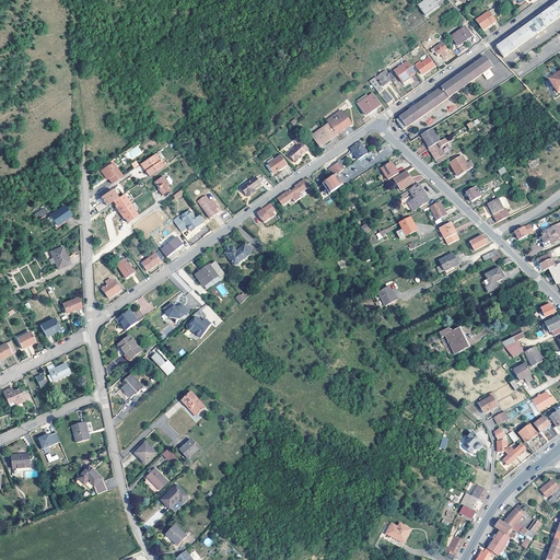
[(440,8),(433,0),(430,0),(420,8),(428,18),(440,8)]
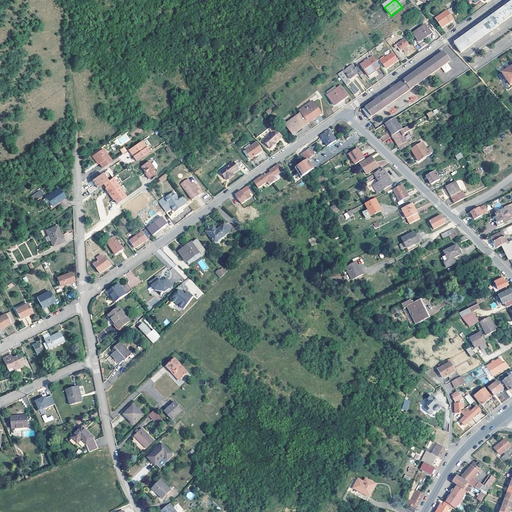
[(511,0),(489,17),(456,41),(453,43),(461,53),(491,31),(511,16),(511,0)]
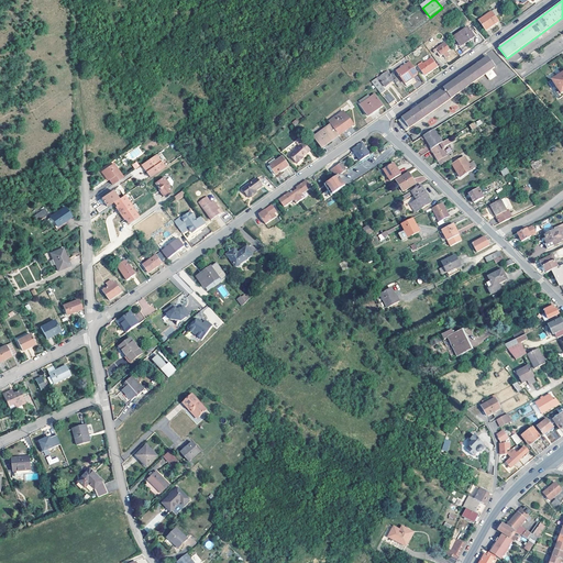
[(500,15),(496,10),(481,21),(487,32),(499,23),(497,18),(500,15)]
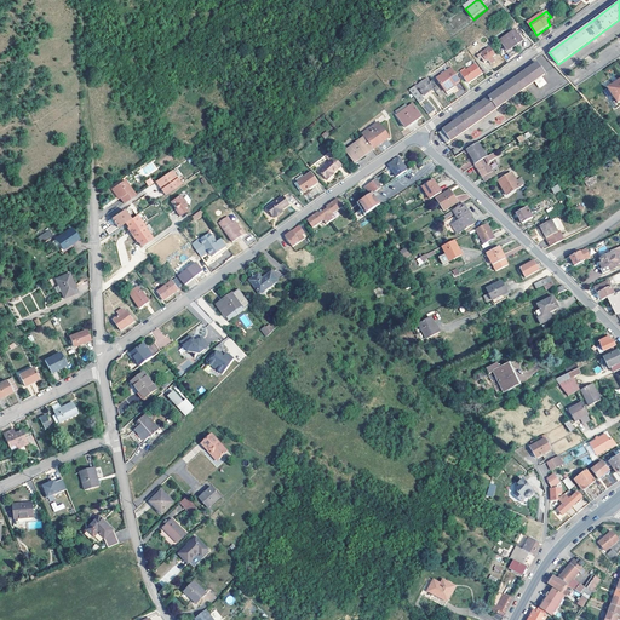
[(524,42),(516,30),(501,41),(509,52),(524,42)]
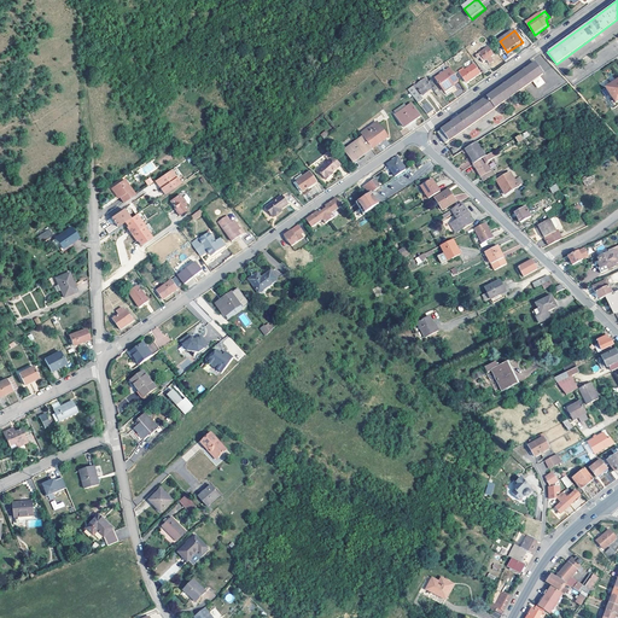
[(495,56),(490,48),(479,56),(484,64),(489,62),(490,64),(495,62),(493,58),(495,56)]
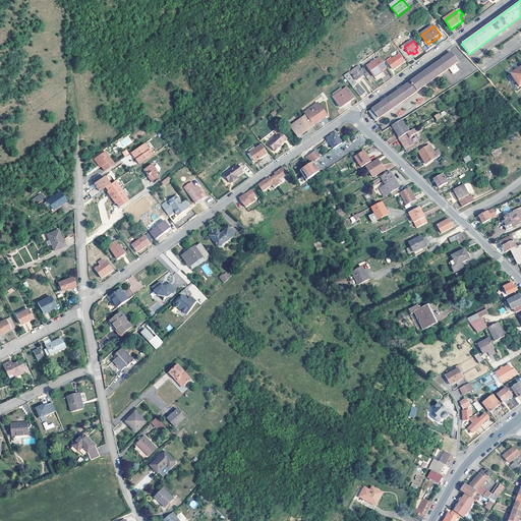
[(458,62),(451,53),(368,112),(375,121),(458,62)]
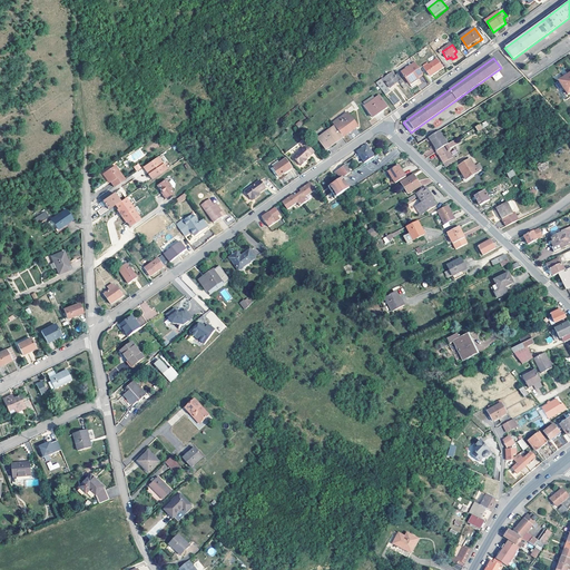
[(444,68),(439,60),(425,69),(431,77),(444,68)]
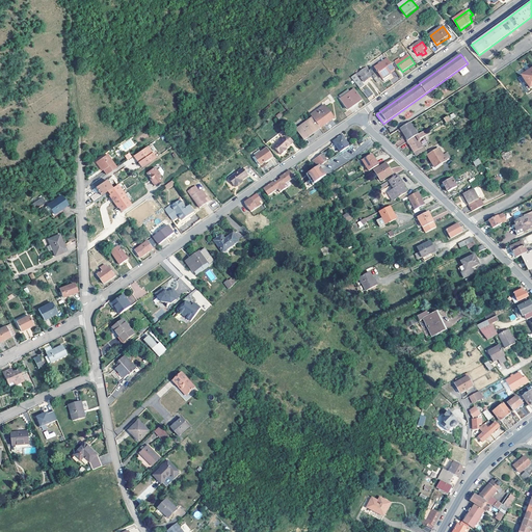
[(389,58),(376,68),(383,78),(389,76),(388,75),(391,73),(391,74),(397,70),(389,58)]
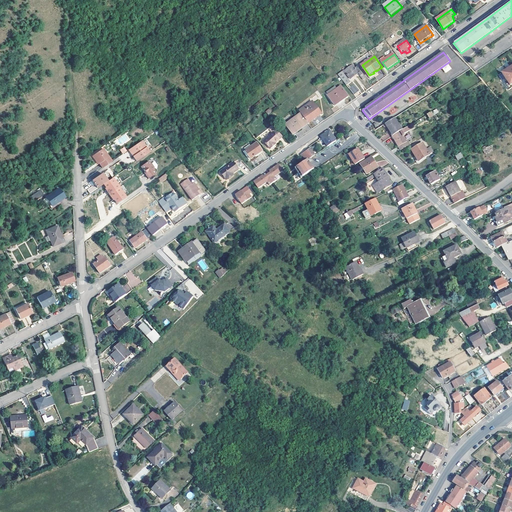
[(352,80),(360,74),(359,73),(354,65),(346,71),(352,80)]
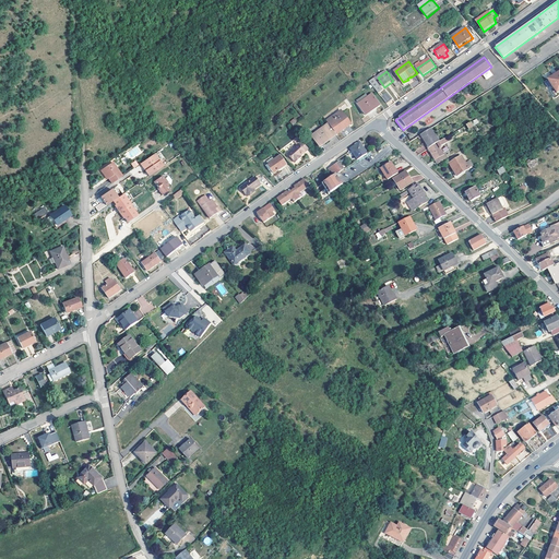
[(558,72),(548,80),(554,90),(550,92),(556,98),(558,96),(558,95),(558,93),(558,92),(558,72)]
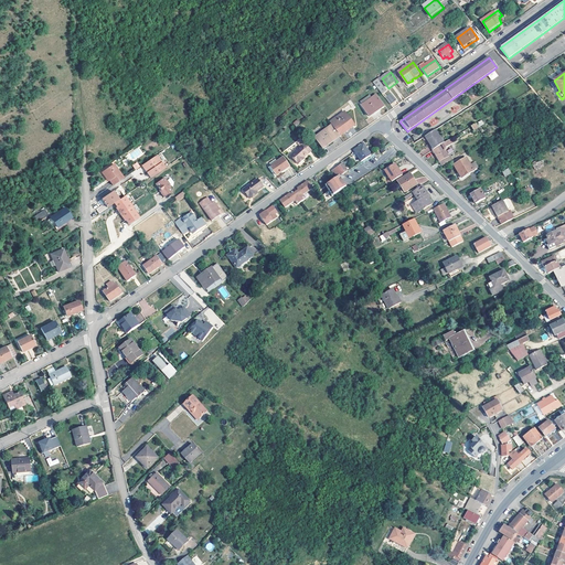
[(415,77),(412,80),(413,81),(407,83),(409,87),(417,82),(415,78),(415,77)]
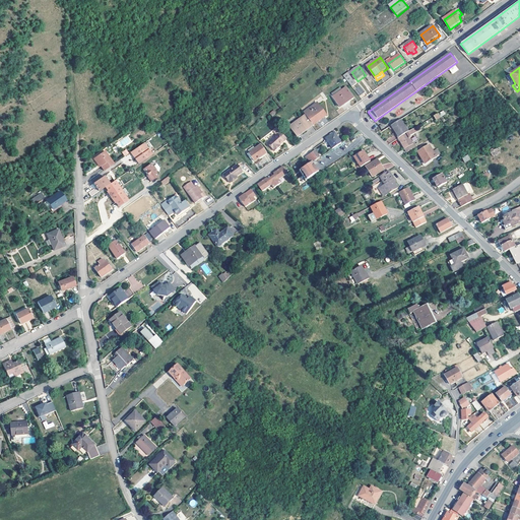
[(353,80),(348,73),(344,76),(349,82),(353,80)]
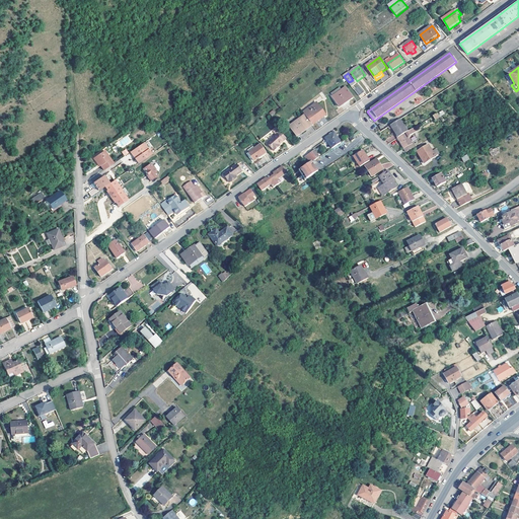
[(354,98),(347,87),(332,97),(341,107),(354,98)]
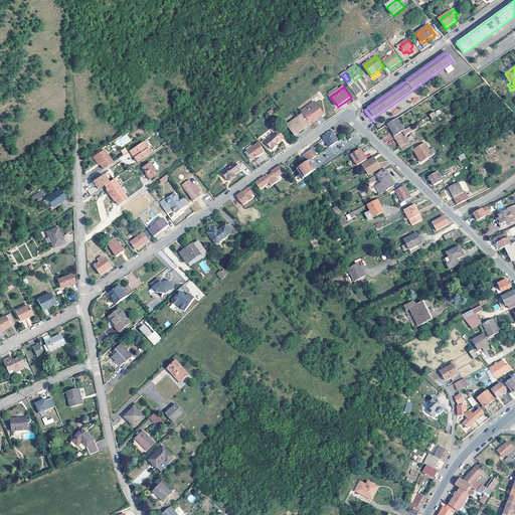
[(361,94),(356,87),(352,90),(357,96),(361,94)]
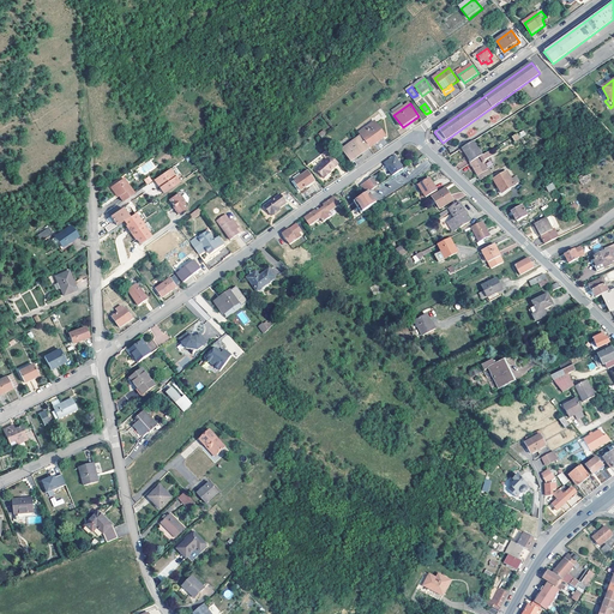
[(362,137),(371,149),(386,137),(375,122),(360,134),(362,137)]
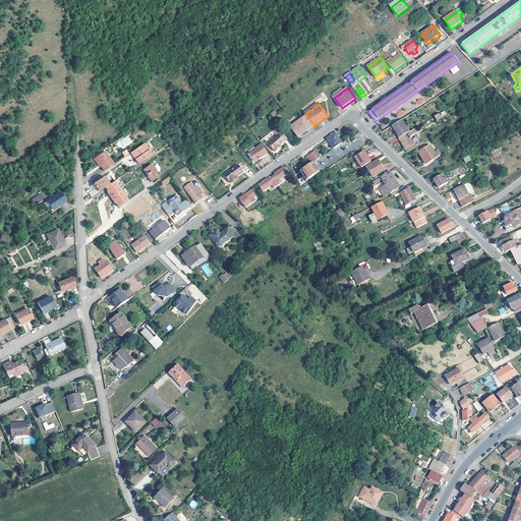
[(314,126),(307,116),(292,126),(299,137),(314,126)]
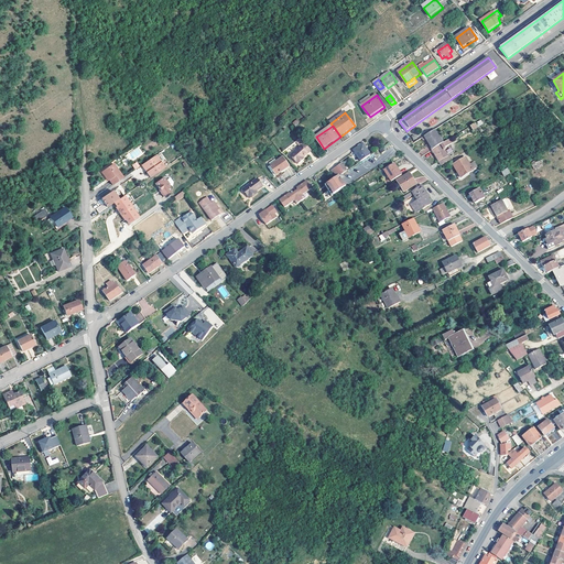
[(433,149),(443,143),(434,130),(424,137),(426,139),(433,149)]
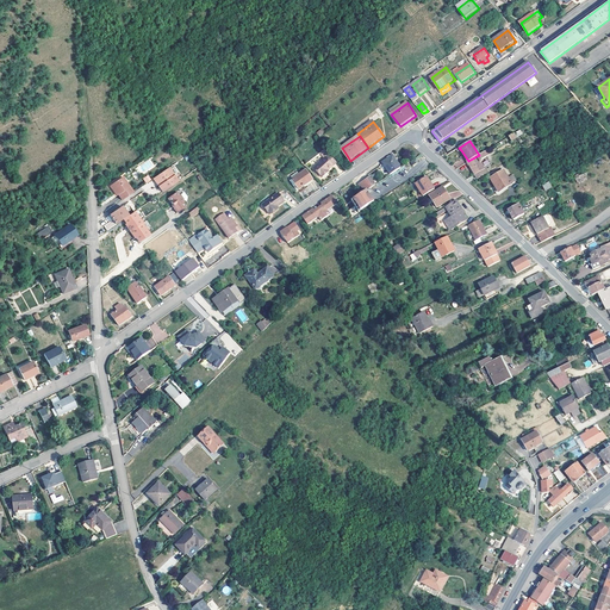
[(481,154),(479,155),(468,161),(470,165),(468,165),(478,179),(487,173),(479,160),(480,159),(481,160),(487,156),(487,155),(485,151),(481,154)]
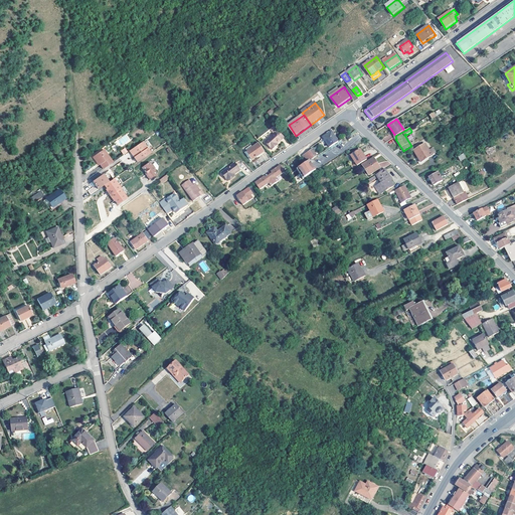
[(286,138),(279,131),(266,143),(273,151),(277,147),(276,146),(278,145),(286,138)]
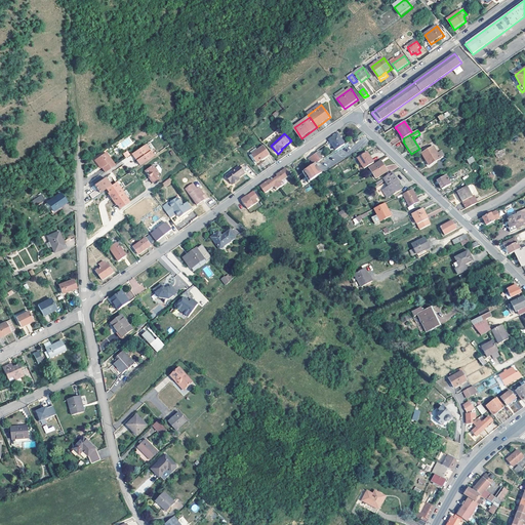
[(345,145),(337,134),(329,139),(335,151),(345,145)]
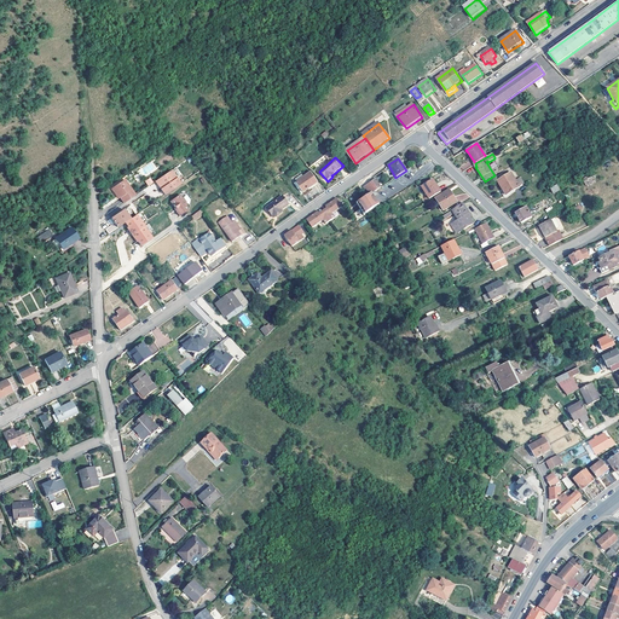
[(152,161),(142,168),(148,175),(157,169),(152,161)]
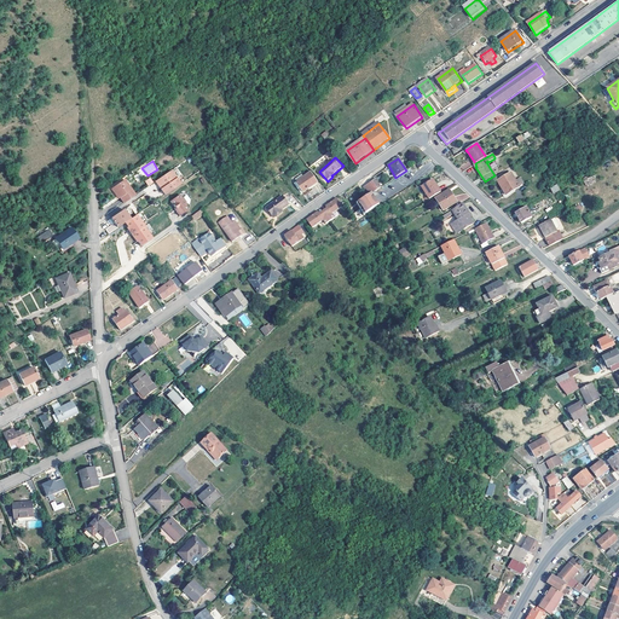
[(169,171),(155,180),(158,185),(161,185),(161,186),(162,187),(160,189),(165,195),(180,184),(169,171)]
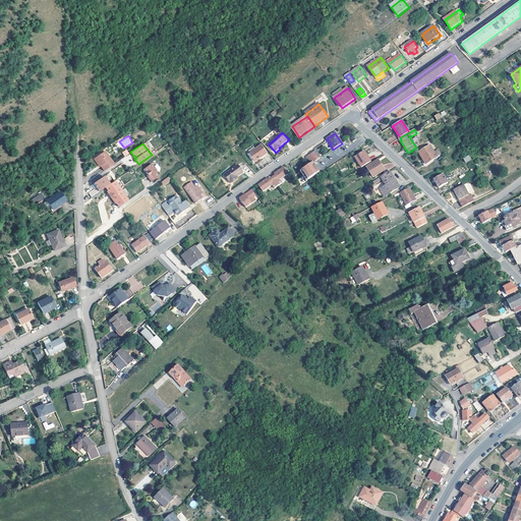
[(269,155),(264,146),(250,154),(256,163),(269,155)]
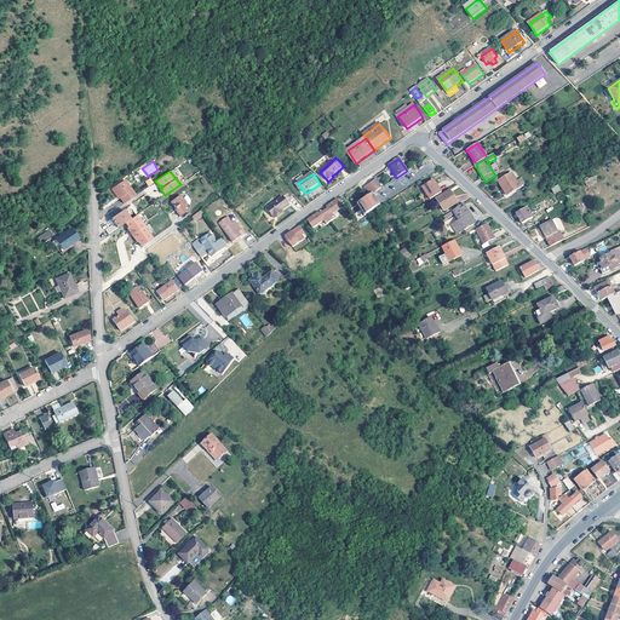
[(520,188),(511,173),(498,181),(506,196),(520,188)]
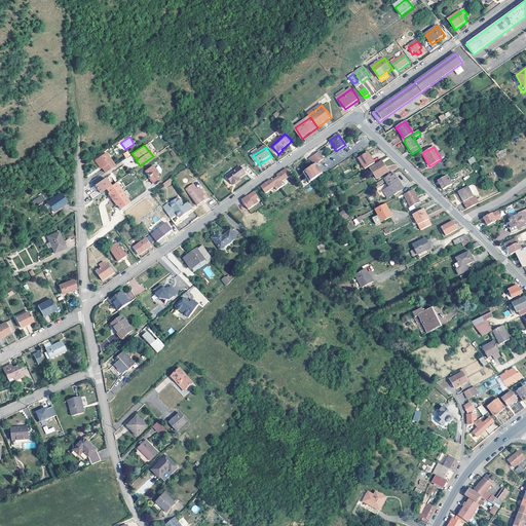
[(323,159),(318,152),(309,159),(313,165),(315,164),(323,159)]
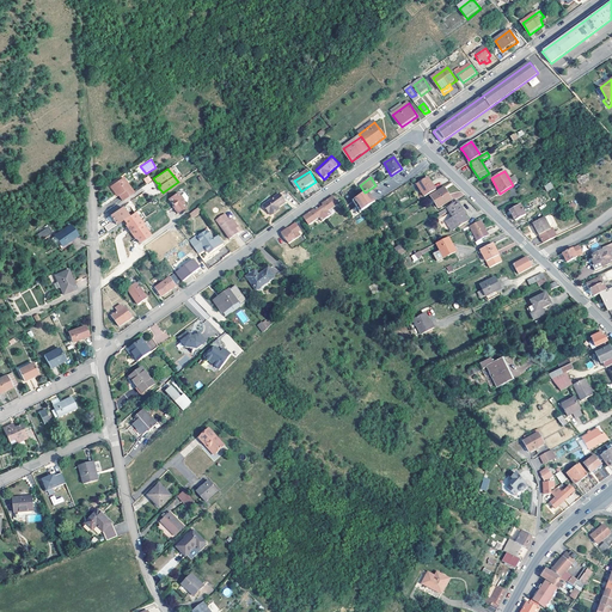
[(435,190),(428,178),(426,179),(424,178),(416,184),(424,197),(435,190)]
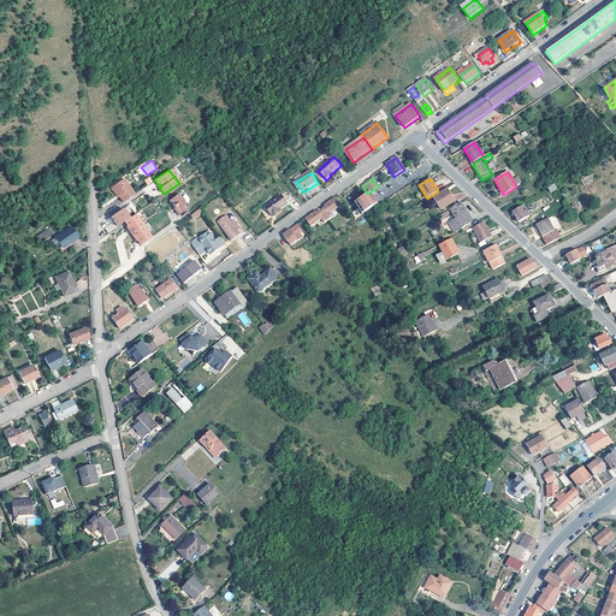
[(134,194),(126,182),(114,189),(123,202),(134,194)]
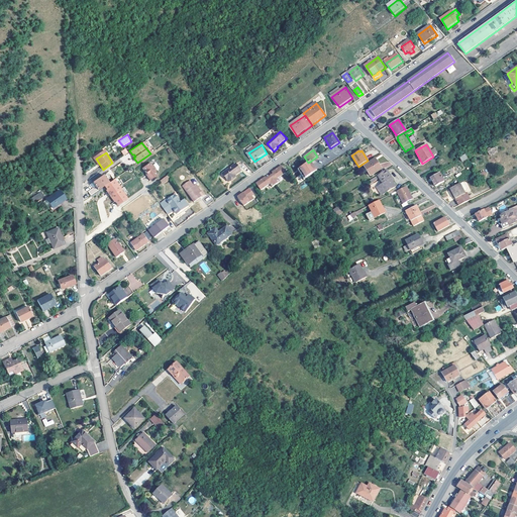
[(381,170),(375,159),(364,166),(370,177),(381,170)]
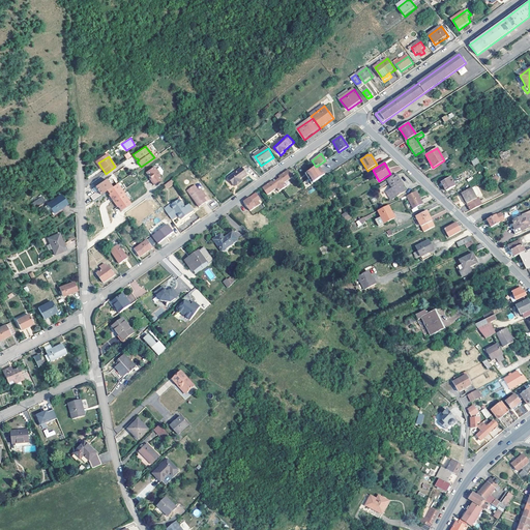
[(313,169),(304,175),(311,184),(316,181),(324,176),(318,166),(316,167),(313,169)]
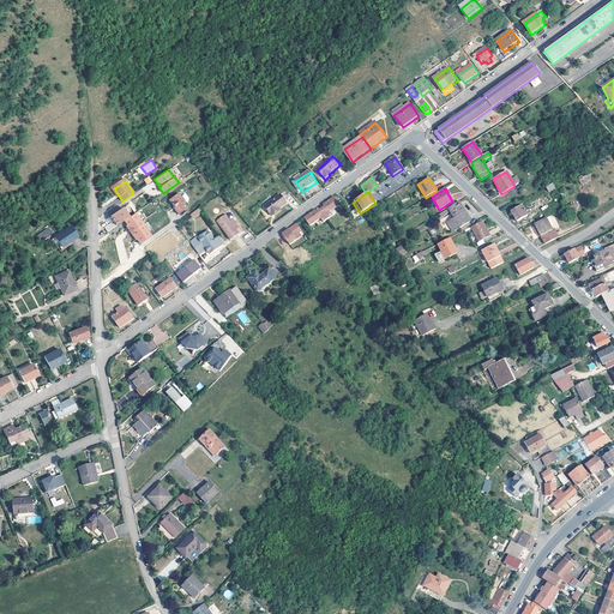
[(178,193),(168,199),(173,206),(174,209),(178,215),(186,209),(184,205),(185,204),(178,193)]
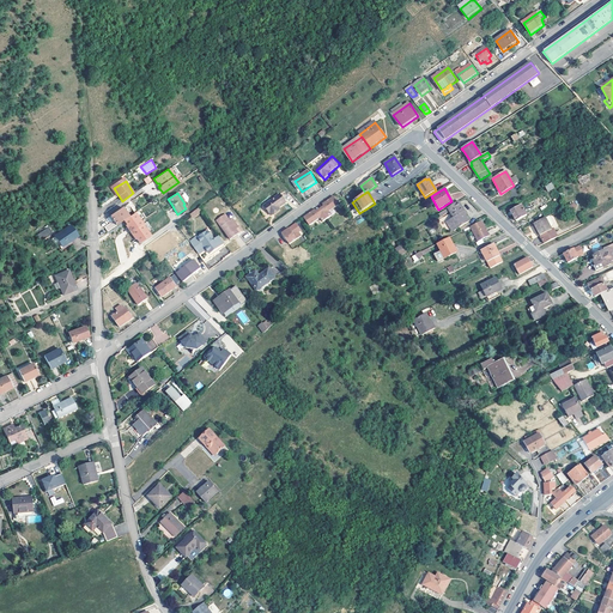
[(287,205),(281,196),(266,208),(273,218),(279,213),(278,212),(280,210),(287,205)]
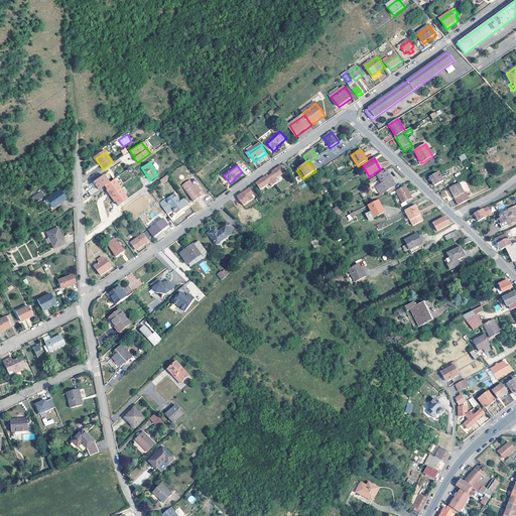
[(270,183),(272,186),(279,182),(277,178),(286,172),(281,166),(272,172),(273,174),(274,176),(268,180),(267,178),(266,177),(256,183),(261,190),(270,183)]
